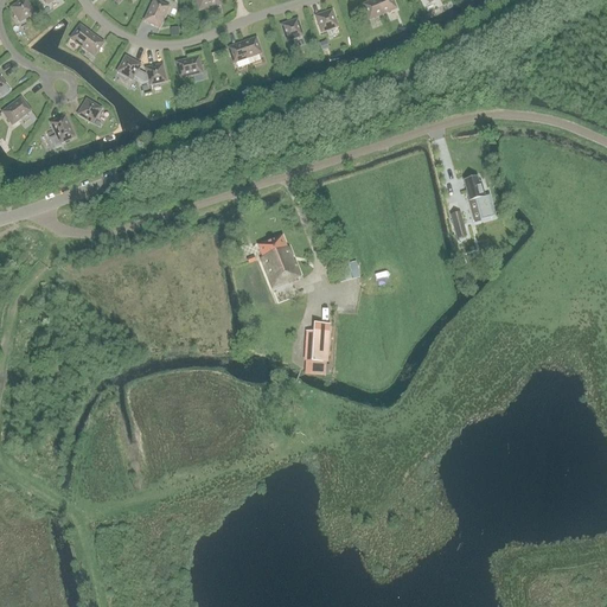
[(34,14),(25,0),(23,0),(11,8),(20,23),(34,14)]
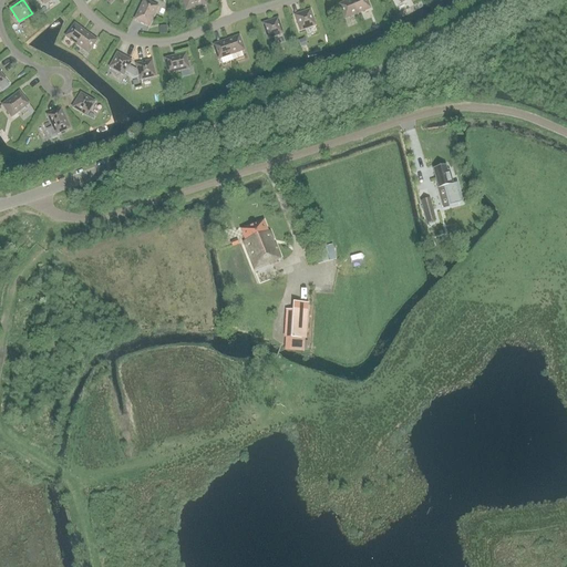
[(135,20),(148,27),(157,7),(144,0),(135,20)]
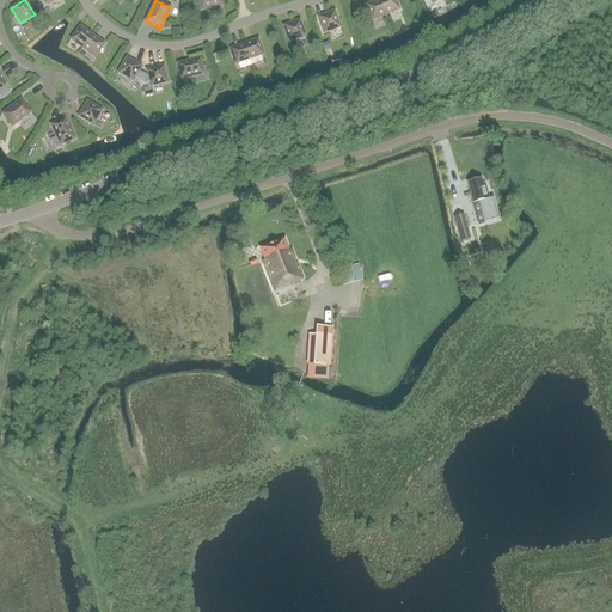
[(197,0),(201,11),(224,5),(221,0),(197,0)]
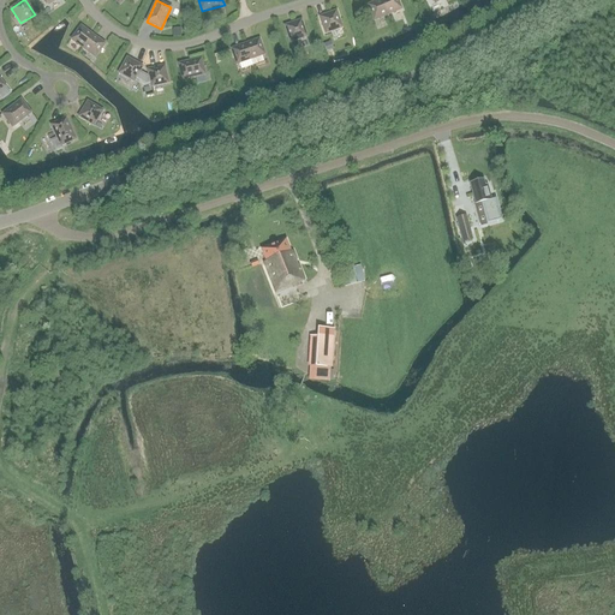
[(374,21),(387,16),(381,0),(380,0),(368,6),(374,21)]
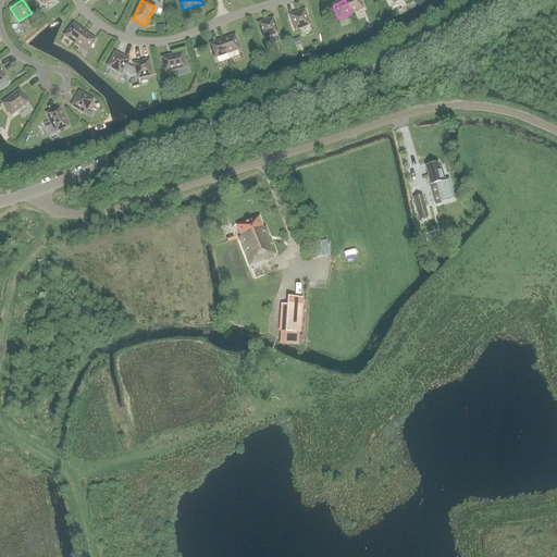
[(359,0),(345,0),(350,14),(363,9),(359,0)]
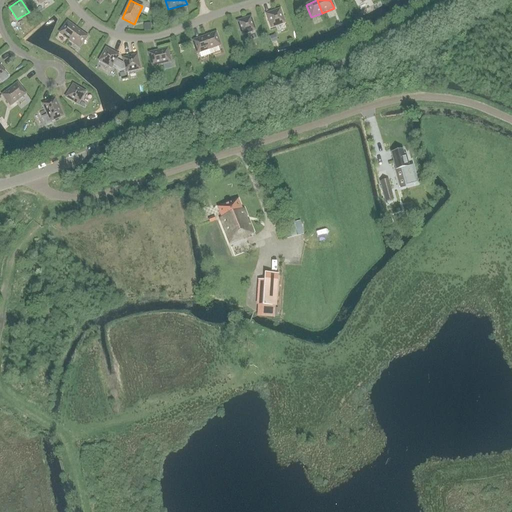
[(280,9),(266,14),(271,28),(284,23),(280,9)]
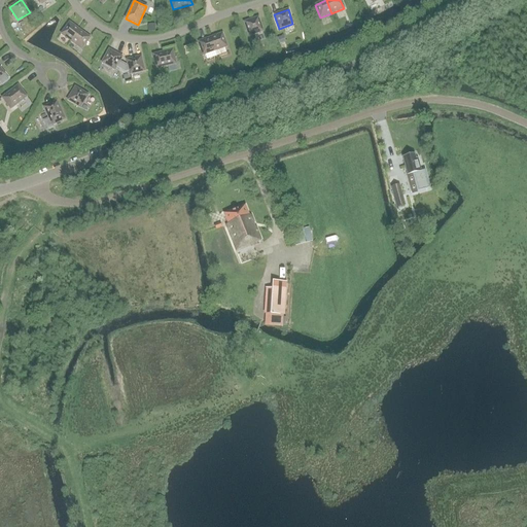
[(258,18),(244,23),(249,37),(262,32),(258,18)]
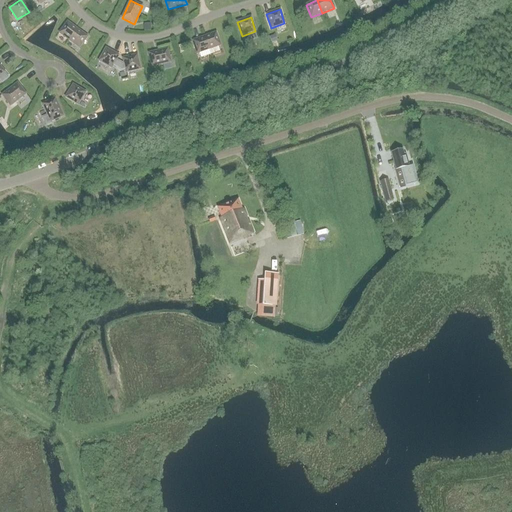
[(59,33),(69,41),(77,29),(67,22),(59,33)]
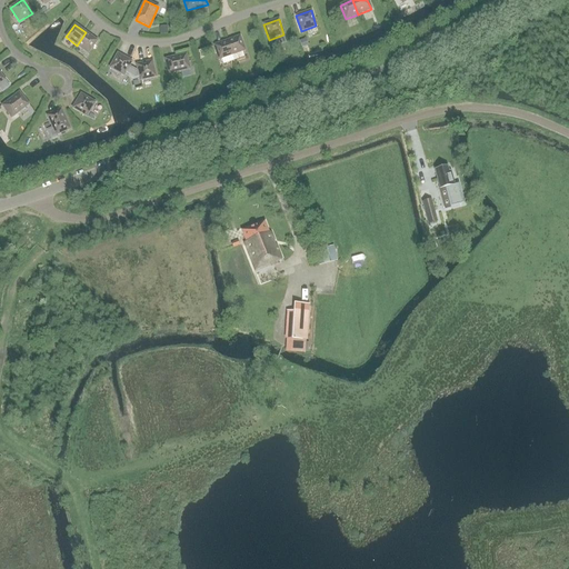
[(97,41),(86,32),(77,46),(88,53),(97,41)]
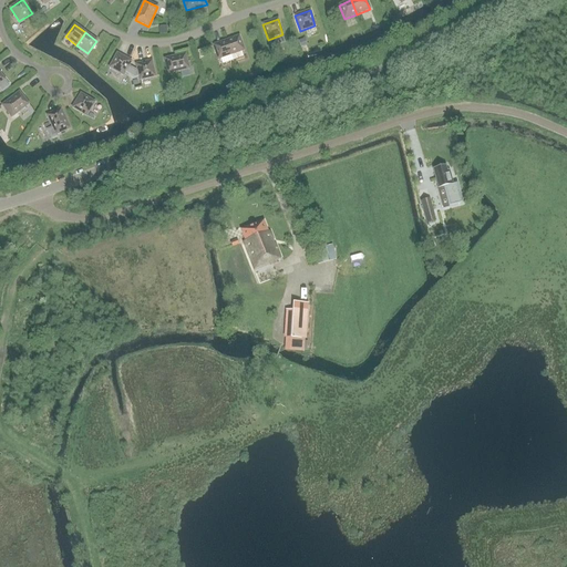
[(244,51),(239,37),(226,41),(232,55),(233,61),(244,58),(241,52),(244,51)]
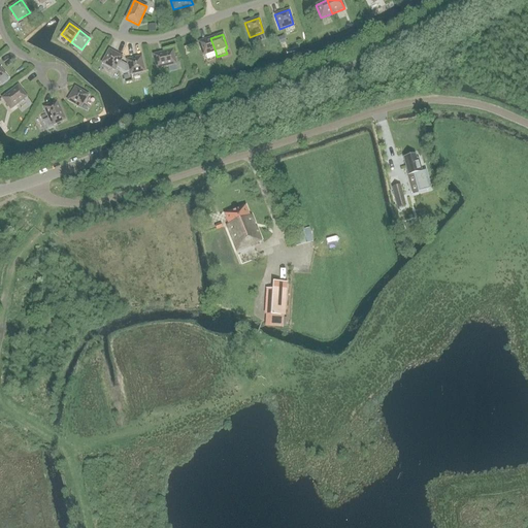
[(284,36),(277,38),(281,44),(286,42),(284,36)]
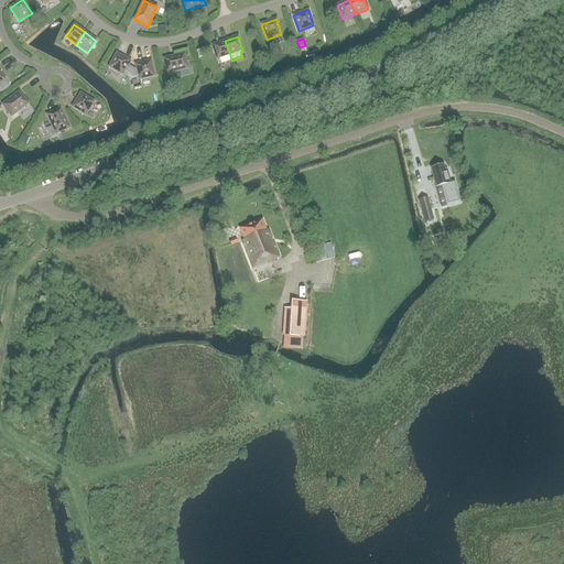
[(225,41),(212,45),(217,60),(219,58),(221,65),(231,61),(230,55),(225,41)]
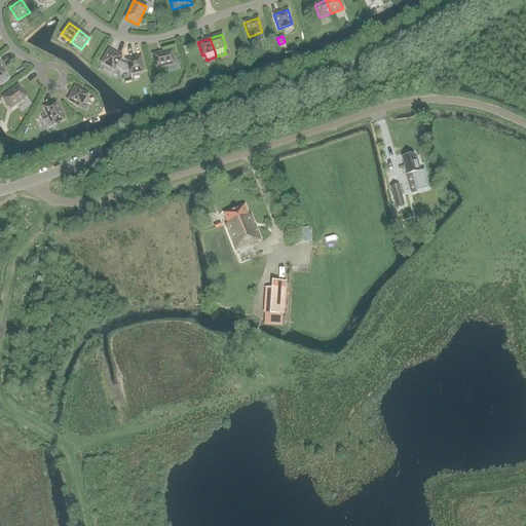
[(116,68),(120,70),(123,65),(119,62),(121,58),(109,50),(102,63),(114,70),(116,68)]
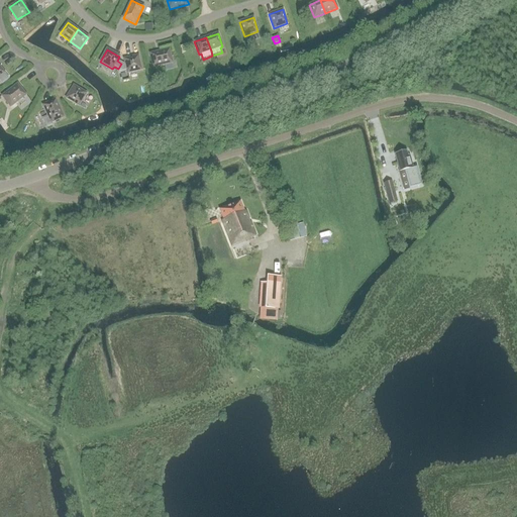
[(150,54),(153,68),(173,63),(169,49),(150,54)]
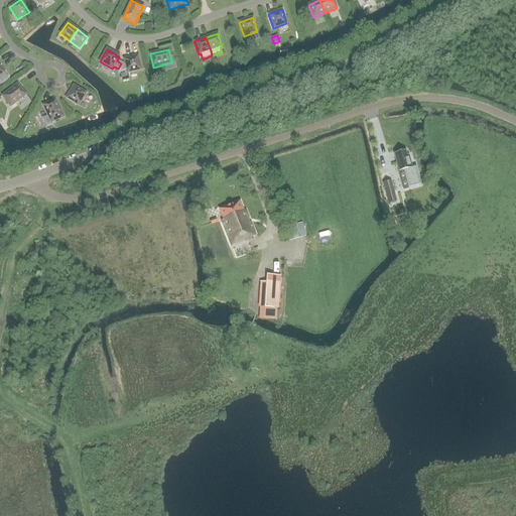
[(123,59),(125,65),(124,65),(121,63),(118,69),(122,72),(126,71),(127,74),(141,70),(138,55),(123,59)]
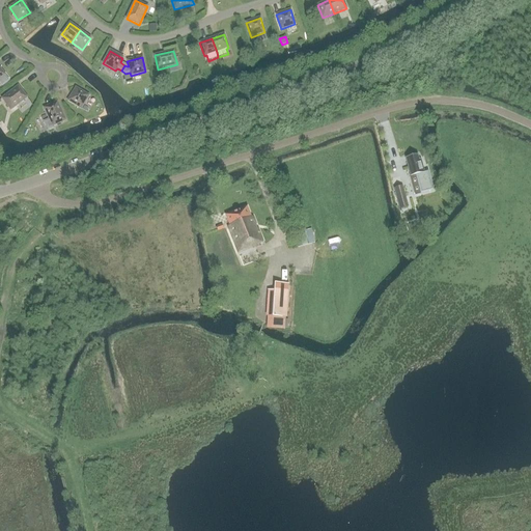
[(0,83),(2,86),(8,81),(4,76),(5,76),(0,68),(0,83)]
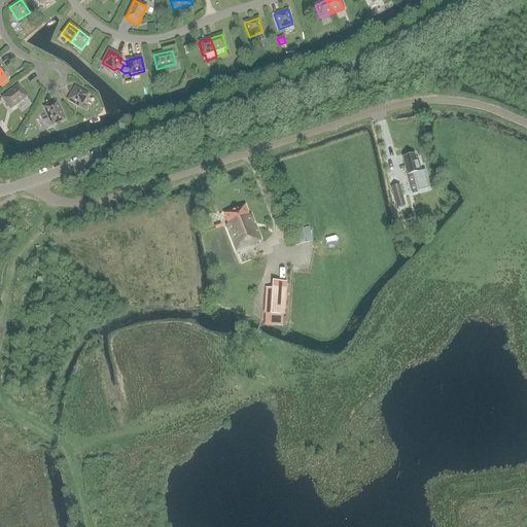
[(27,97),(18,85),(2,98),(10,109),(27,97)]
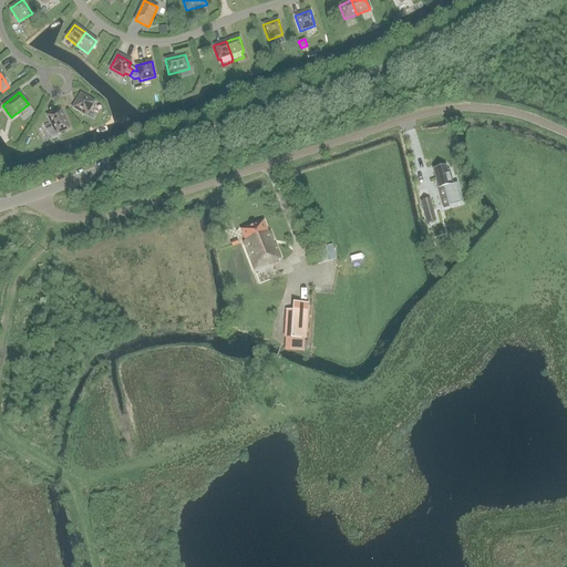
[(86,116),(94,102),(81,94),(72,107),(86,116)]
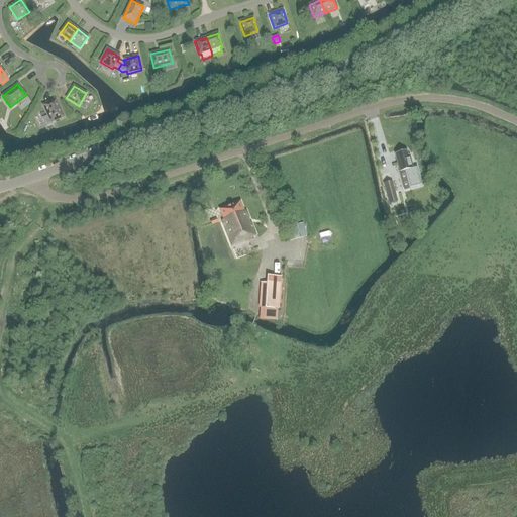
[(64,117),(56,100),(42,105),(47,116),(42,118),(46,127),(52,125),(50,123),(64,117)]
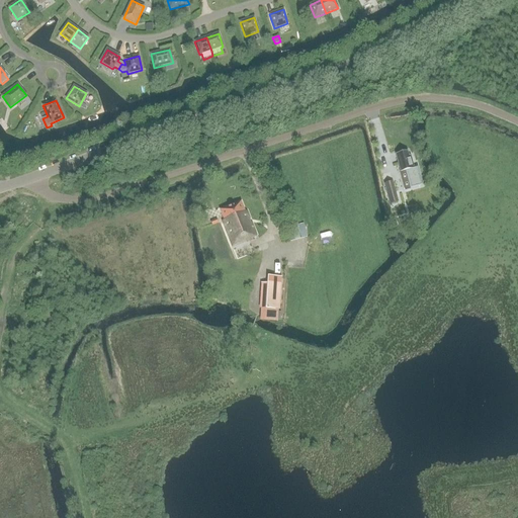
[(408,158),(407,154),(396,157),(401,174),(406,172),(411,190),(423,187),(418,168),(414,169),(410,158),(408,158)]
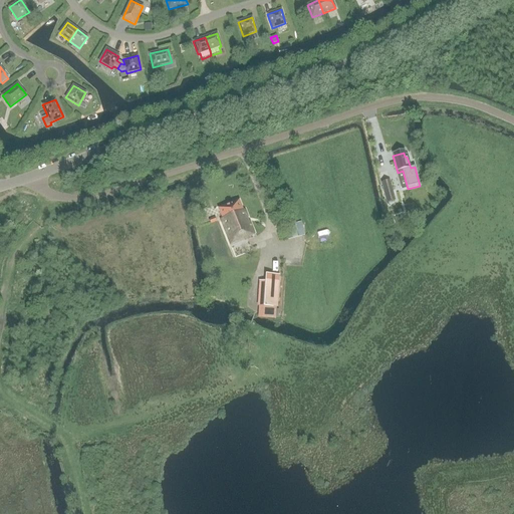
[(397,205),(390,183),(382,185),(389,207),(397,205)]
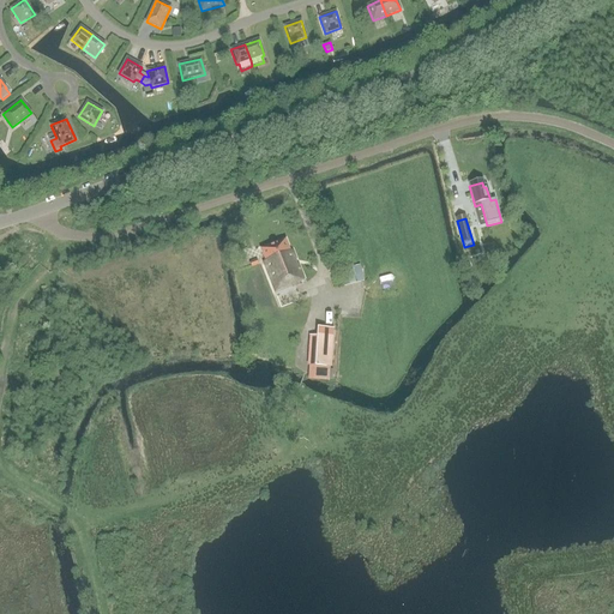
[(294,284),(305,281),(293,252),(290,253),(286,240),(262,251),(266,263),(264,264),(276,294),(295,286),(294,284)]
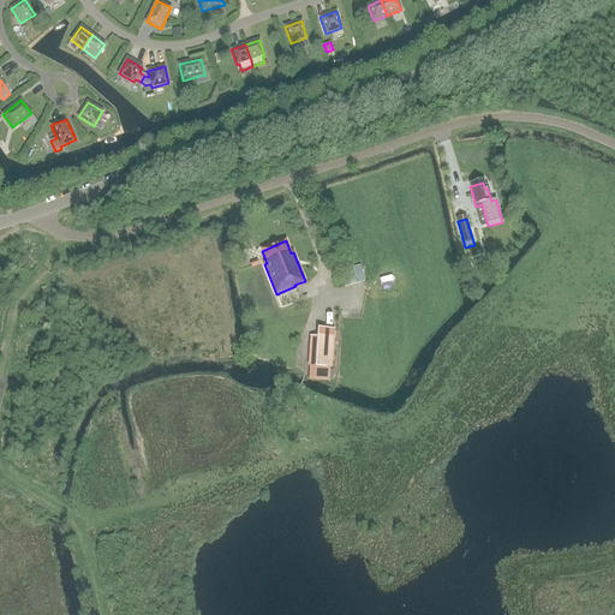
[(330,264),(334,278),(344,275),(340,262),(330,264)]
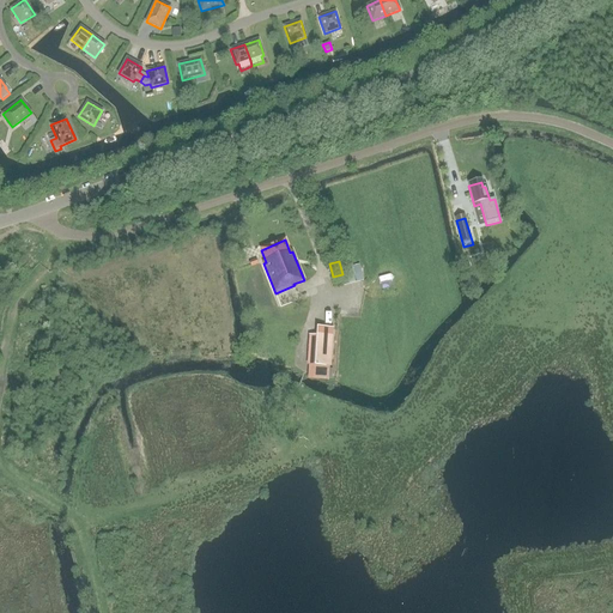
[(329,374),(332,331),(317,329),(317,338),(310,338),(308,376),(308,380),(329,381),(329,374)]
